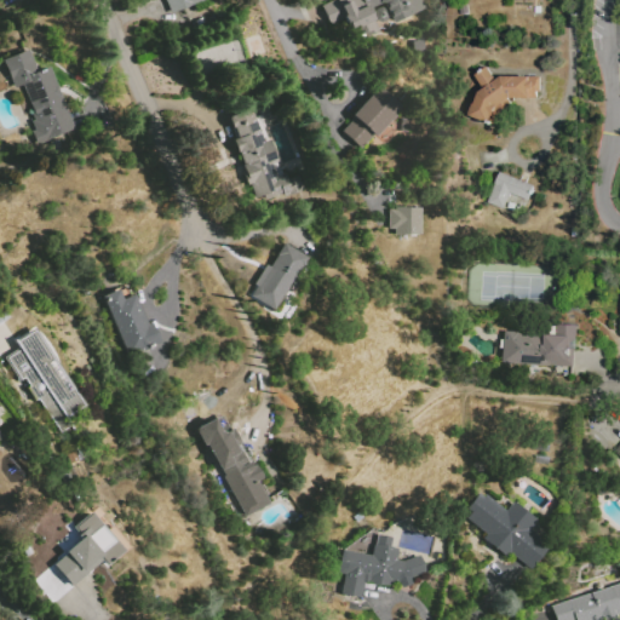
[(210,0),(172,15),(166,0),(210,0)]
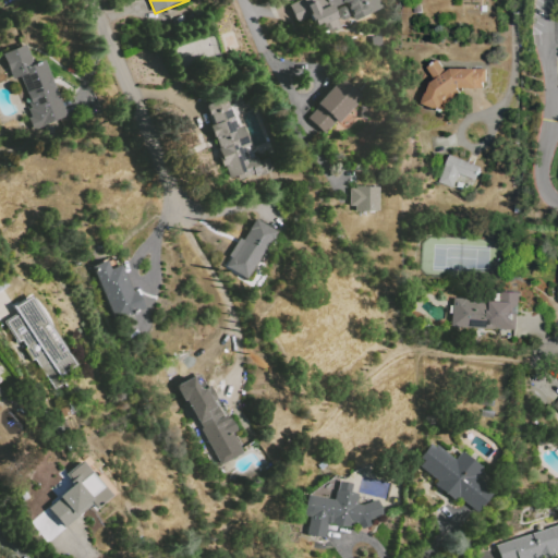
[(296,24),(289,4),(300,0),(378,0),(381,8),(353,20),(346,2),(332,8),(341,28),(331,32),(328,29),(317,34),(311,19),(296,24)]
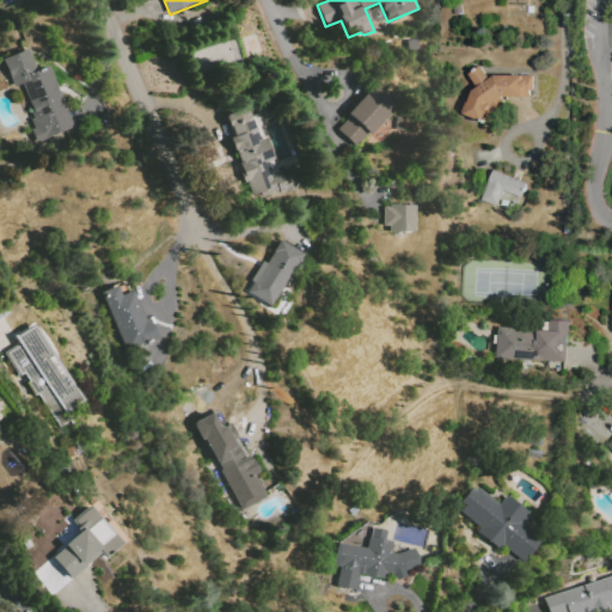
[(379,22),(381,19),(383,17),(383,14),(383,12),(380,10),(378,8),(375,7),(373,8),(371,10),(369,12),(368,16),(369,18),(371,20),(373,22),(375,22),(379,22)]
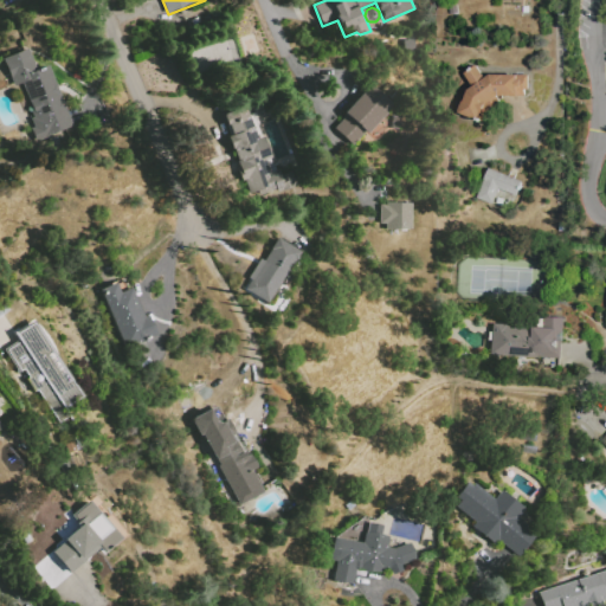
[(403,40),(412,39),(413,52),(403,52),(403,40)]
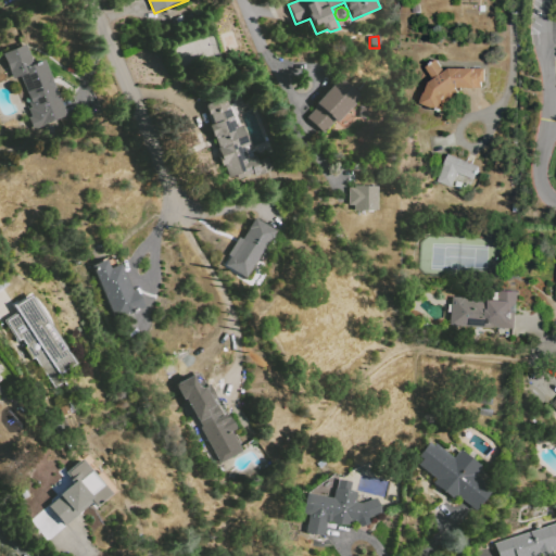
[(17,71),(21,70),(12,50),(25,45),(34,64),(43,59),(68,115),(42,127),(17,71)]
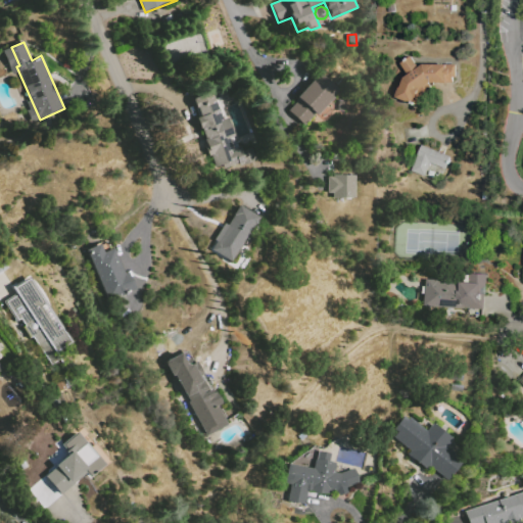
[(431,84),(430,85),(432,88),(426,92),(424,89),(421,91),(417,96),(420,98),(414,107),(394,93),(405,79),(409,76),(400,63),(411,56),(419,67),(423,65),(457,65),(457,84),(431,84)]
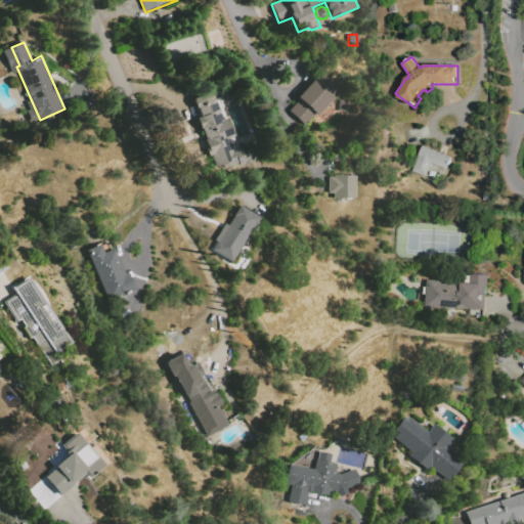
[(319,73),(340,92),(316,117),(314,115),(304,126),(289,111),(299,99),(296,96),(319,73)]
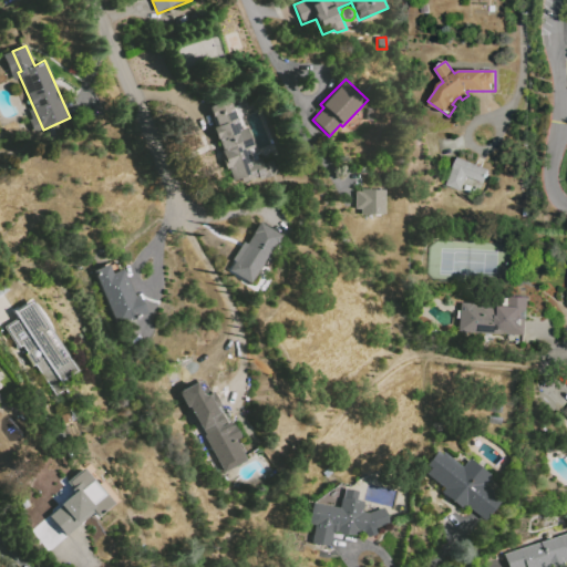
[(207,106),(227,99),(240,130),(245,127),(254,147),(249,150),(254,161),(260,157),(263,164),(271,160),(277,174),(237,191),(212,127),(215,126),(207,106)]
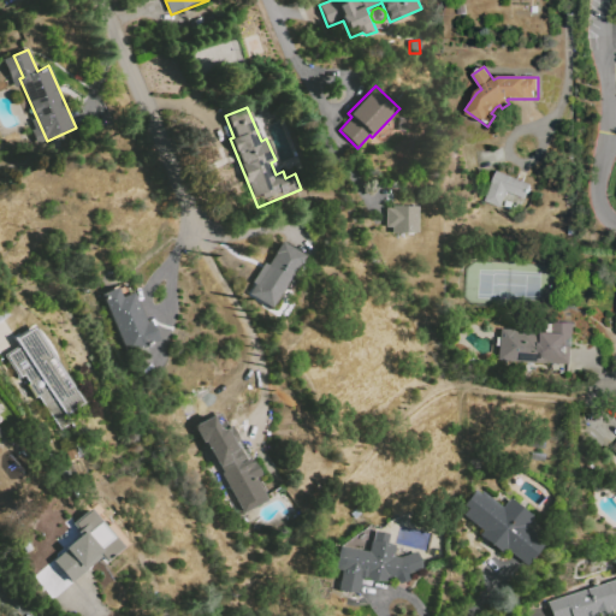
[(497,171),(517,179),(520,172),(531,177),(528,184),(532,185),(526,200),(507,193),(501,208),(485,202),(497,171)]
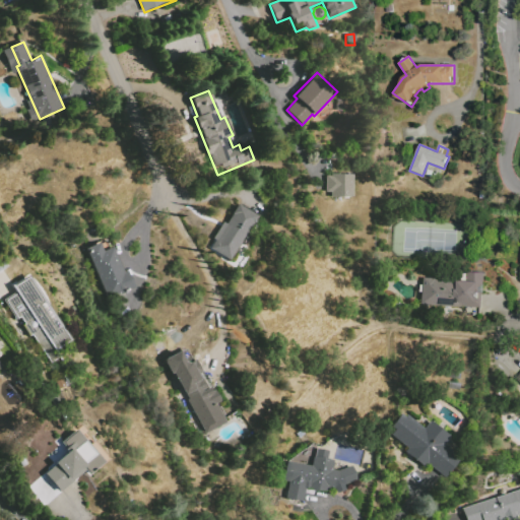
[(352,174),(353,196),(343,197),(343,205),(335,205),(335,197),(330,197),(330,191),(325,192),(325,176),(331,176),(331,175),(352,174)]
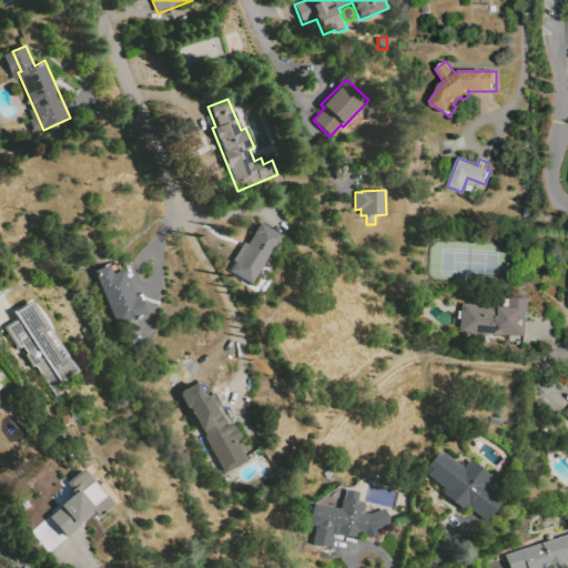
[(259,222),(280,235),(250,285),(229,272),(234,262),(232,261),(243,242),(245,244),(259,222)]
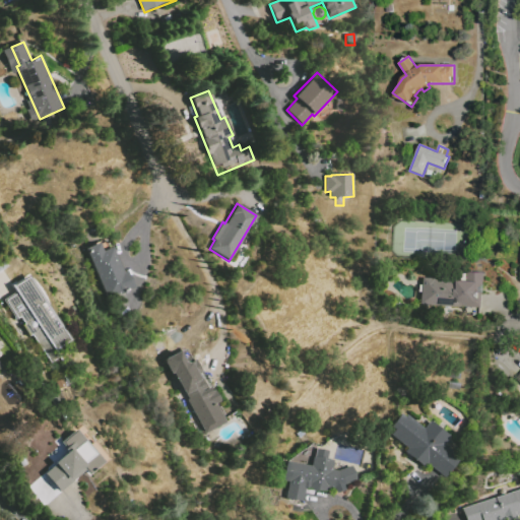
[(85,249),(100,243),(103,250),(112,246),(122,272),(127,270),(133,285),(122,290),(128,305),(112,312),(85,249)]
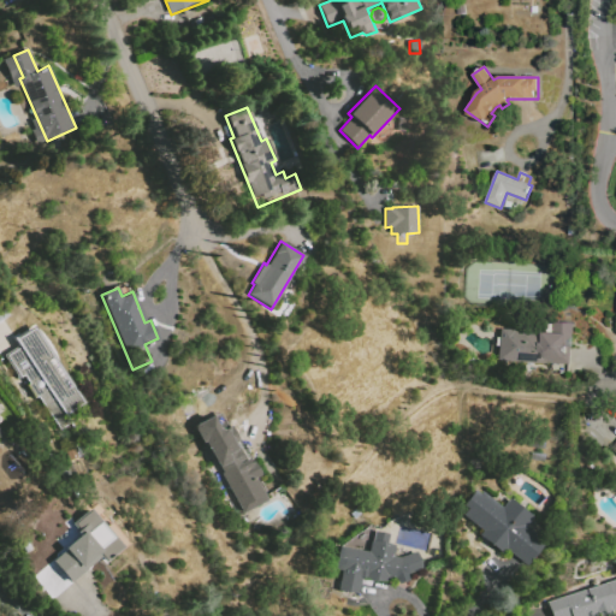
[(569,365),(498,362),(498,345),(496,345),(496,337),(498,337),(499,332),(528,333),(528,336),(542,336),(542,333),(552,333),(554,323),(573,324),(572,350),(570,350),(569,365)]
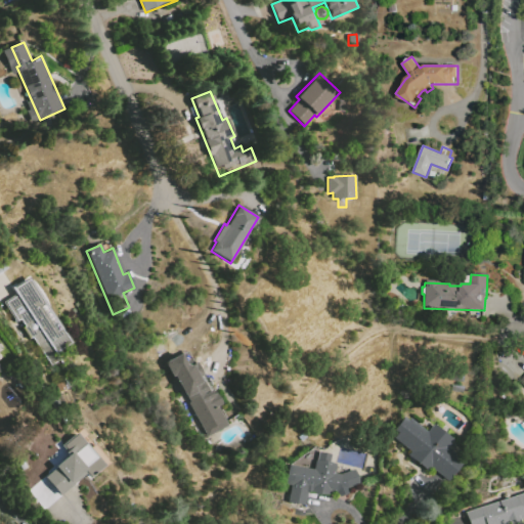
[(29,277),(75,349),(50,364),(33,338),(30,339),(23,329),(27,326),(22,318),(17,320),(6,303),(17,295),(13,288),(29,277)]
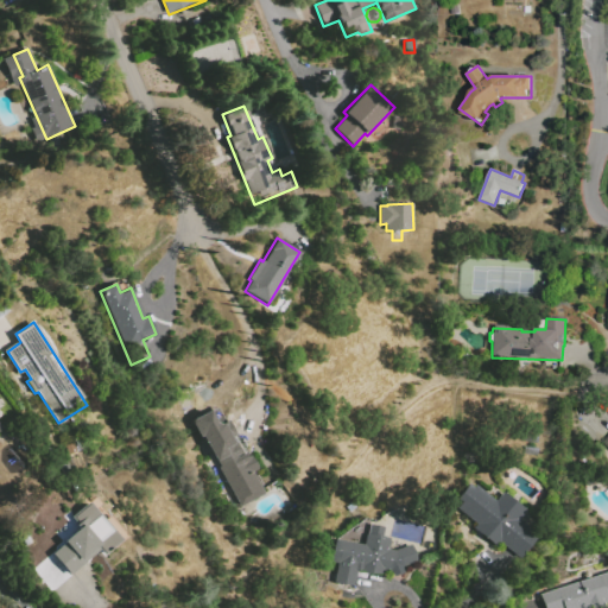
[(226,424),(242,453),(245,451),(247,456),(251,455),(259,469),(253,473),(265,495),(240,508),(222,475),(215,479),(207,464),(214,460),(202,437),(226,424)]
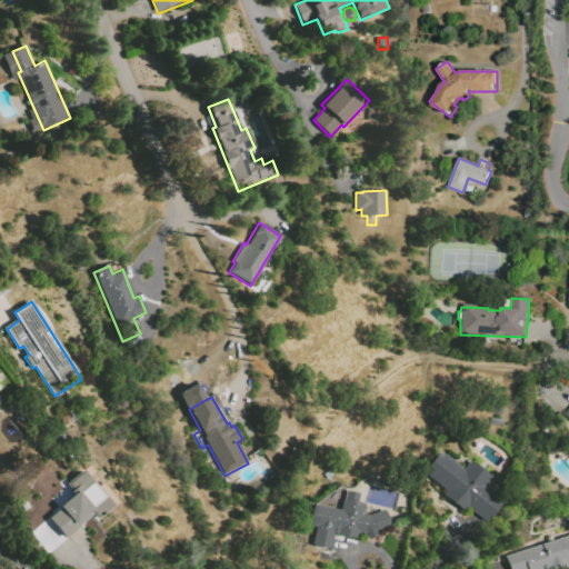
[(445,453),(463,468),(472,457),(495,475),(485,486),(502,500),(481,526),(425,479),(431,470),(427,467),(439,452),(443,456),(445,453)]
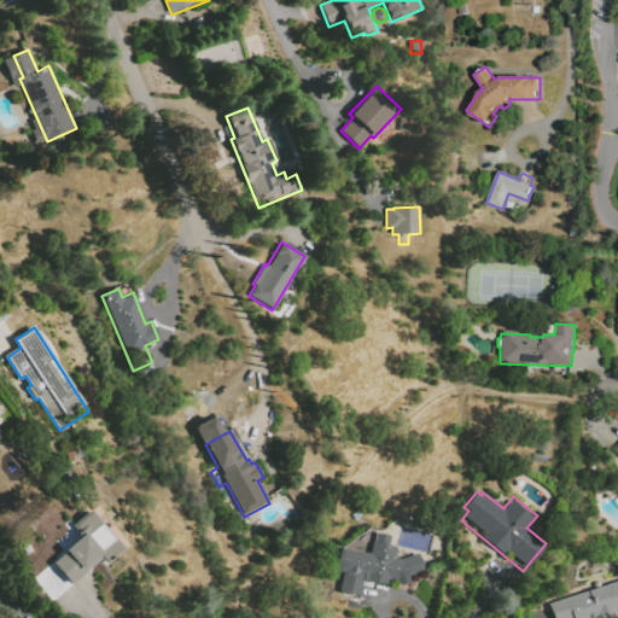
[(91,509),(123,548),(105,564),(98,555),(75,576),(59,557),(82,537),(73,525),(91,509)]
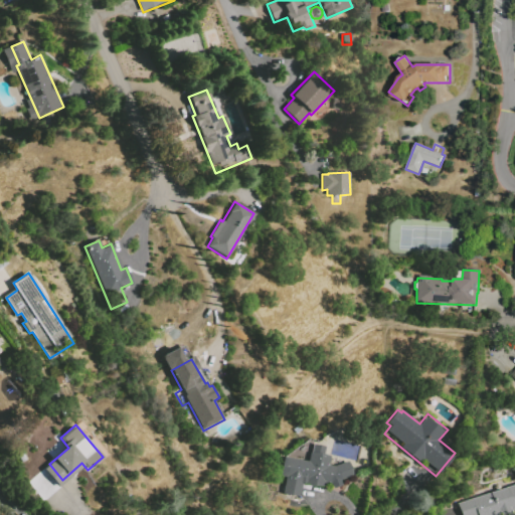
[(285,458),(308,462),(310,452),(331,456),(329,466),(334,467),(348,461),(353,475),(340,481),(342,486),(334,489),(302,483),(299,497),(283,494),(286,477),(282,476),(285,458)]
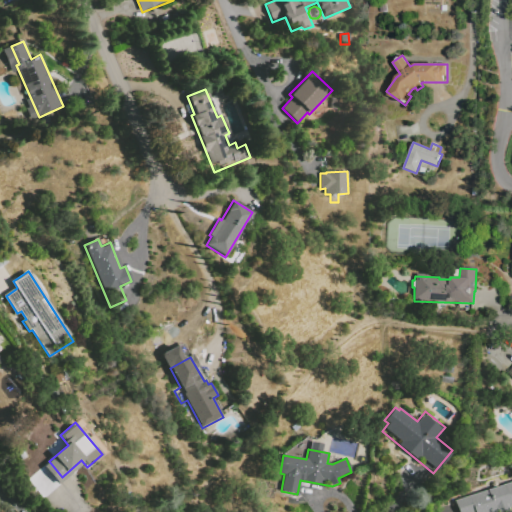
[(45,459),(62,478),(46,491),(29,473),(45,459)]
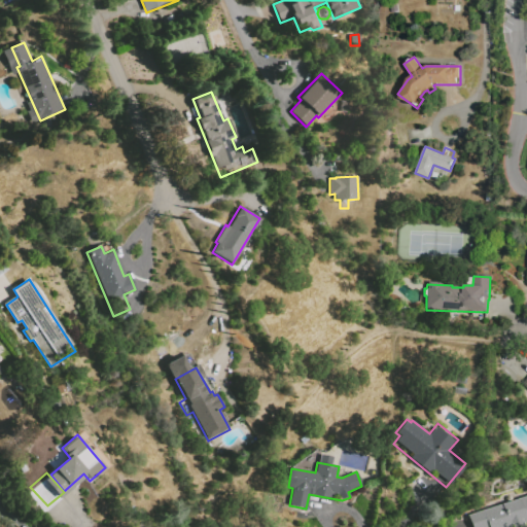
[(471,526),(468,515),(526,495),(526,520),(522,522),(523,526),(511,526),(506,526),(471,526)]
